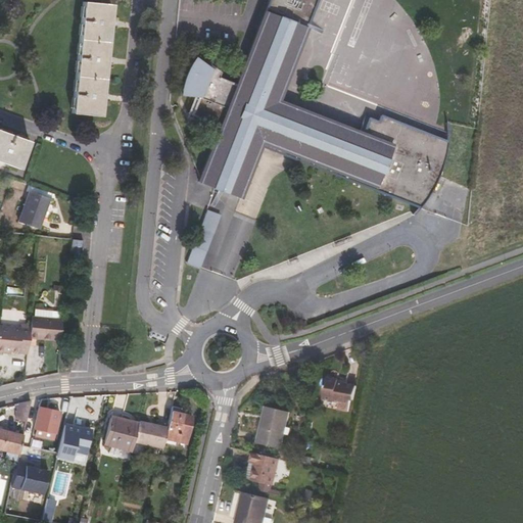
[(442,162),(446,139),(381,113),(378,120),(368,115),(363,132),(278,99),(316,0),(267,0),(236,83),(210,74),(212,69),(195,57),(193,60),(191,63),(189,67),(187,70),(186,75),(185,78),(184,81),(183,85),(183,89),(183,92),(182,94),(198,95),(191,114),(220,126),(198,181),(217,188),(240,197),(263,141),(346,174),(345,177),(420,205),(430,190),(437,176),(442,162)]
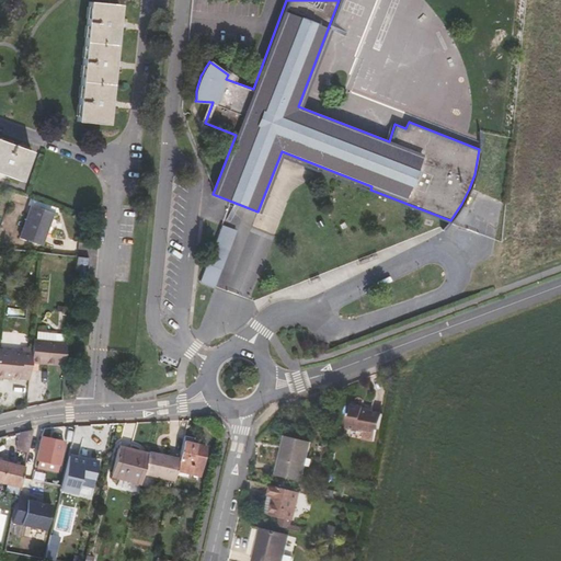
[(84,42),(81,81),(77,122),(107,124),(110,109),(110,104),(111,98),(112,84),(113,70),(114,65),(114,58),(115,45),(117,30),(117,25),(118,21),(119,6),(114,4),(110,4),(109,4),(89,2),(84,42)]
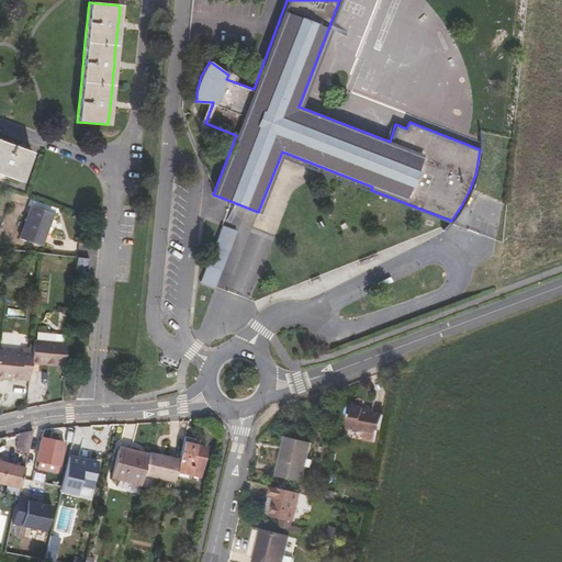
[(0,173),(2,175),(21,181),(31,153),(0,141),(0,173)]
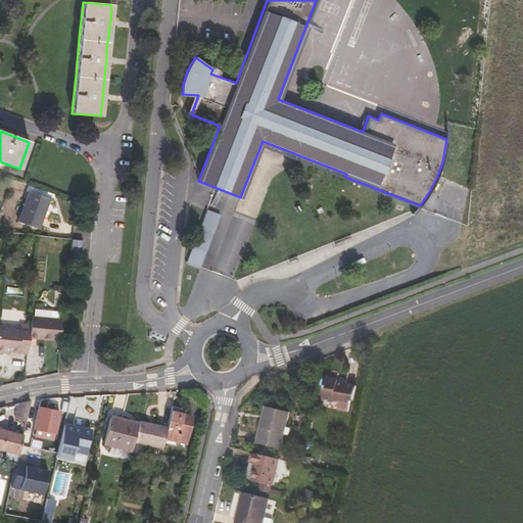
[(29,192),(18,222),(39,228),(49,199),(29,192)]
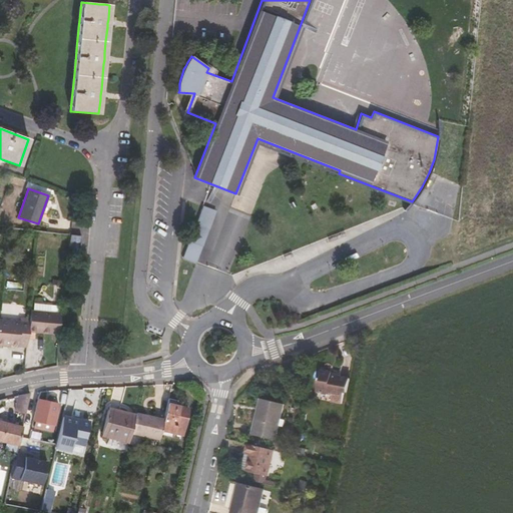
[(197,263),(216,209),(203,205),(184,258),(197,263)]
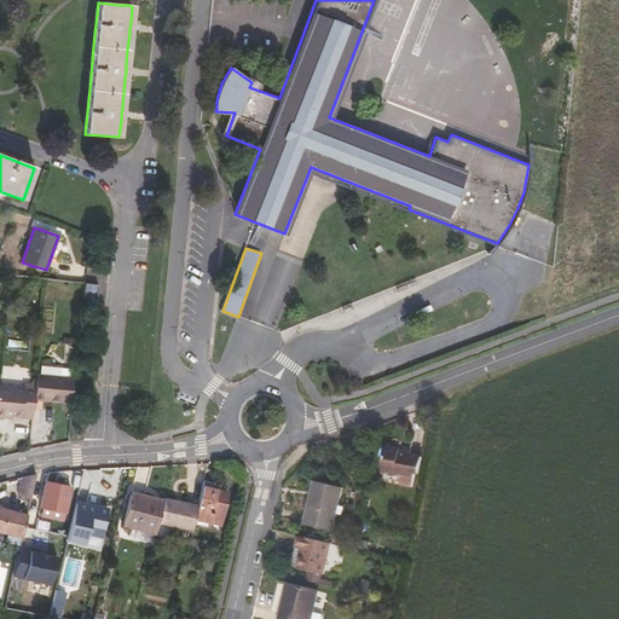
[(98,285),(85,284),(82,301),(97,302),(98,285)]
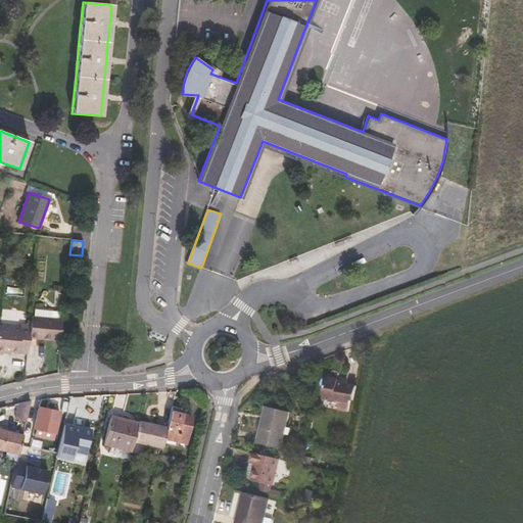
[(33,317),(31,317),(30,326),(29,337),(59,341),(61,320),(50,319),(50,311),(34,310),(33,317)]
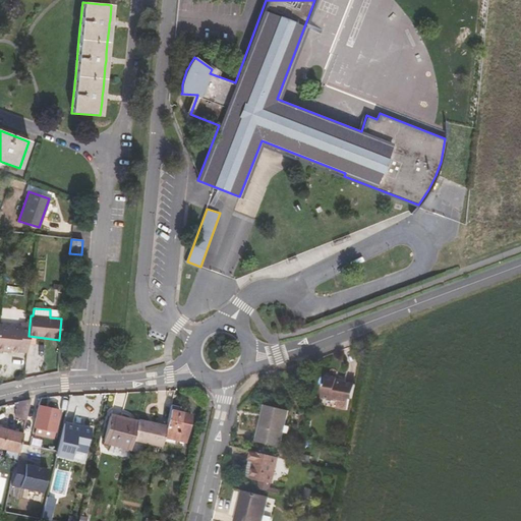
[(9,349),(26,351),(29,336),(30,325),(19,324),(19,328),(0,326),(0,351),(3,352),(4,349),(9,349)]
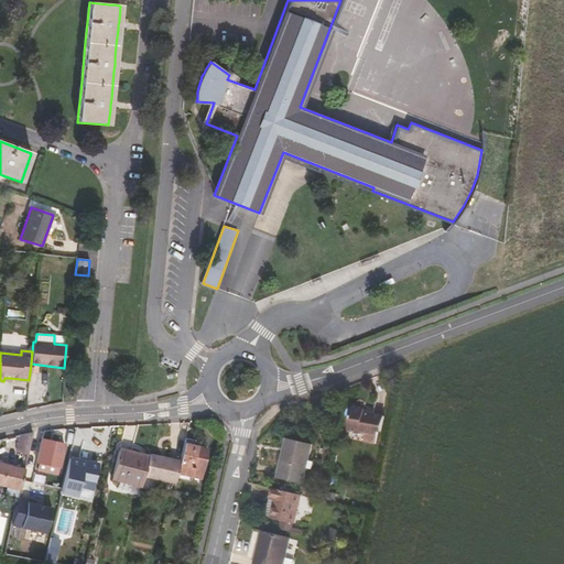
[(365,411),(366,409),(353,407),(348,430),(366,433),(365,441),(376,443),(379,432),(381,432),(384,415),(371,413),(372,412),(365,411)]
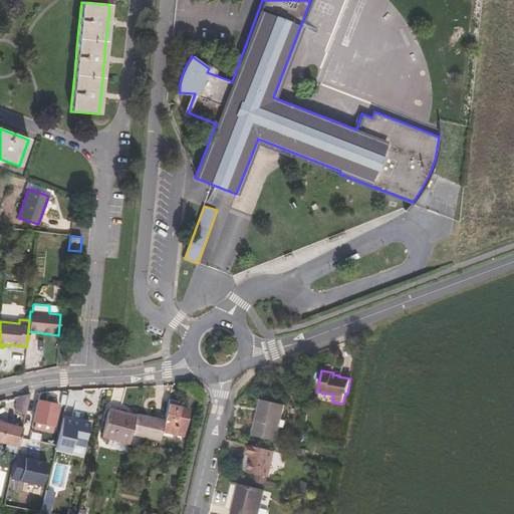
[(14,412),(25,414),(28,398),(30,393),(17,396),(15,405),(14,412)]
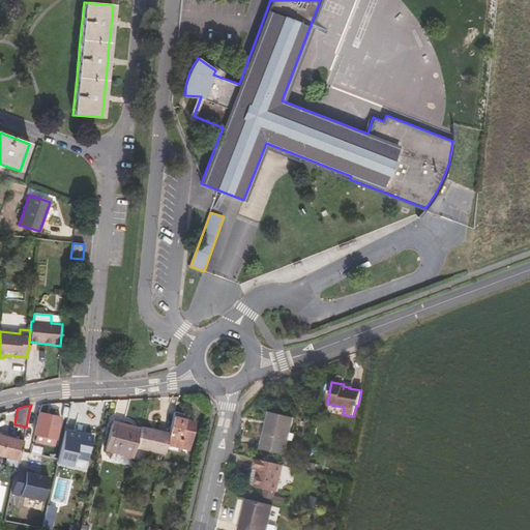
[(39,412),(38,412),(33,434),(35,435),(34,440),(53,444),(55,439),(60,417),(39,412)]
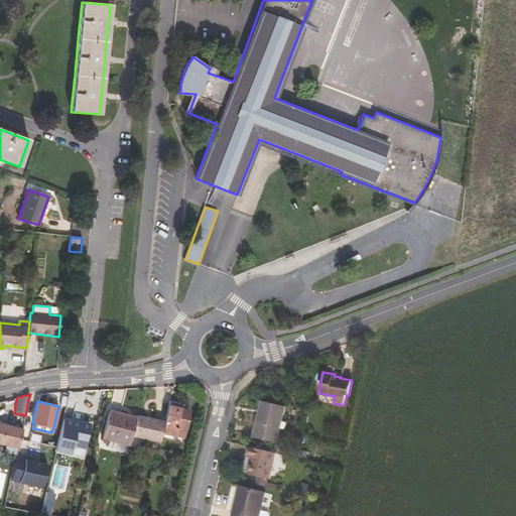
[(162,431),(172,434),(182,436),(188,410),(179,408),(180,405),(169,402),(164,421),(162,431)]
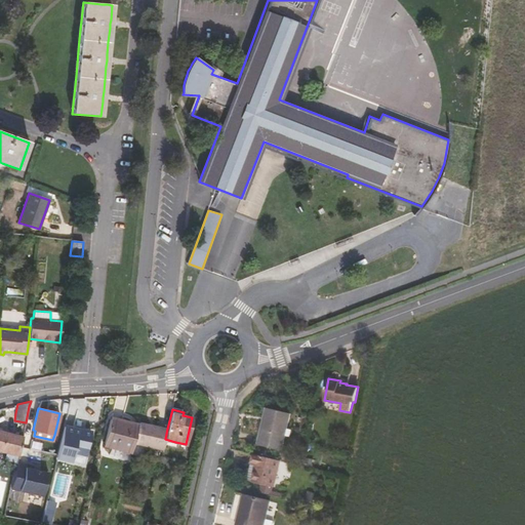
[(290,414),(267,409),(258,443),(282,449),(290,414)]
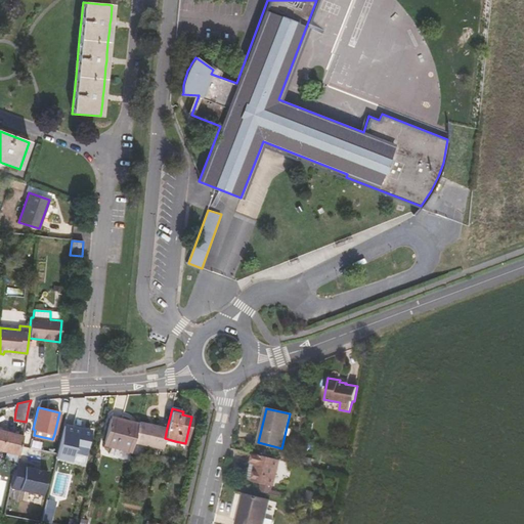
[(103,443),(130,449),(132,442),(137,425),(110,418),(103,443)]
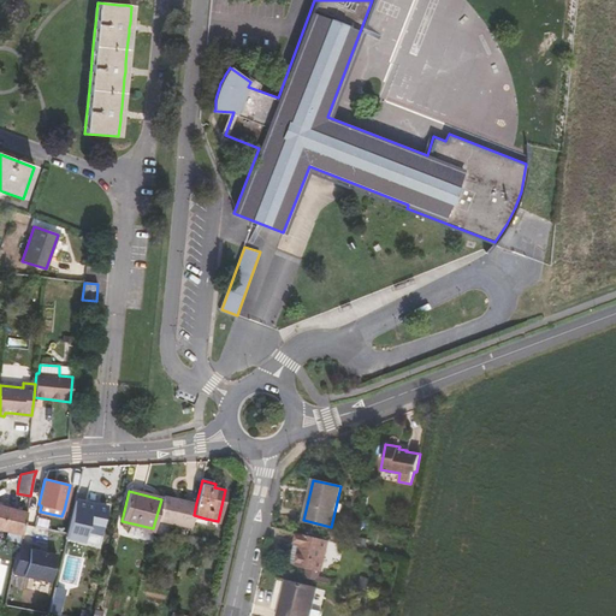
[(196,503),(163,495),(161,499),(155,520),(190,527),(193,521),(194,515),(196,503)]
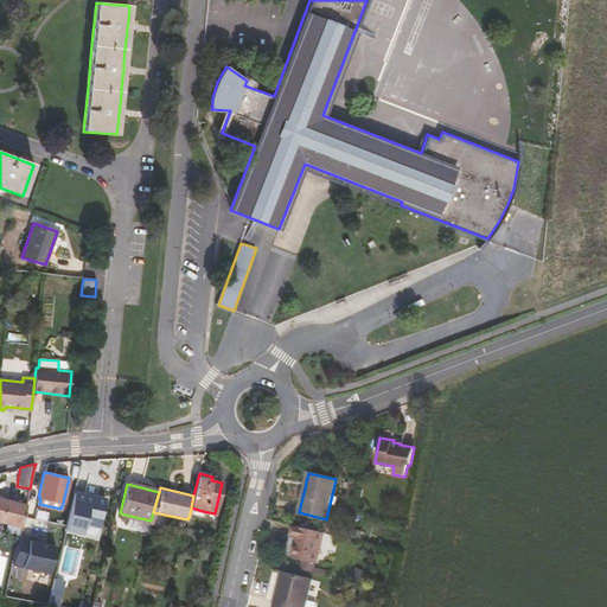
[(98,529),(104,500),(74,493),(66,522),(65,526),(65,530),(82,534),(84,525),(98,529)]
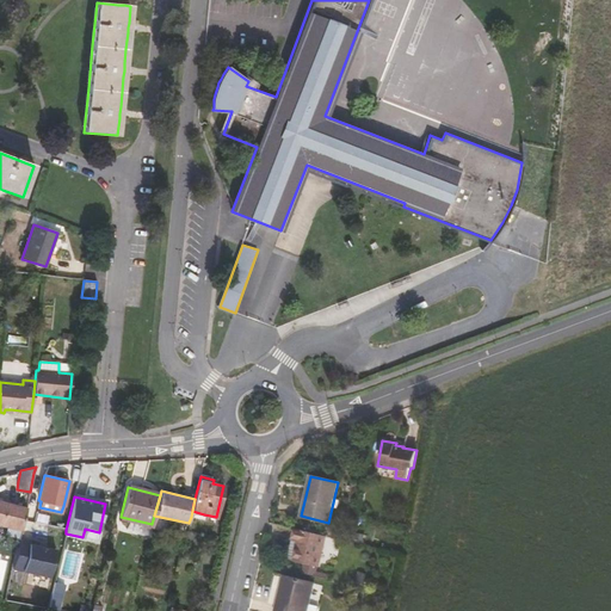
[(0,500),(0,525),(20,531),(26,506),(0,500)]
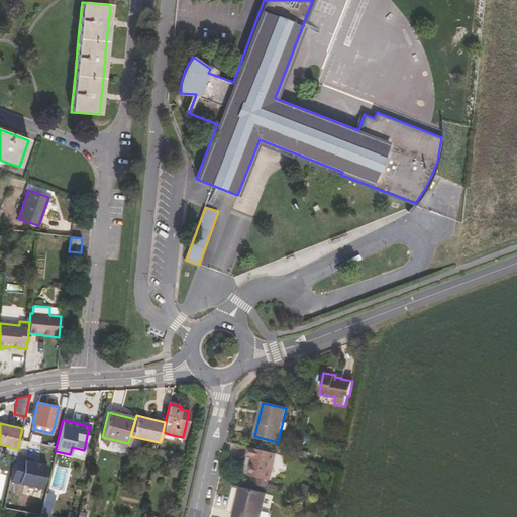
[(270,479),(277,452),(249,446),(247,456),(252,457),(249,474),(270,479)]
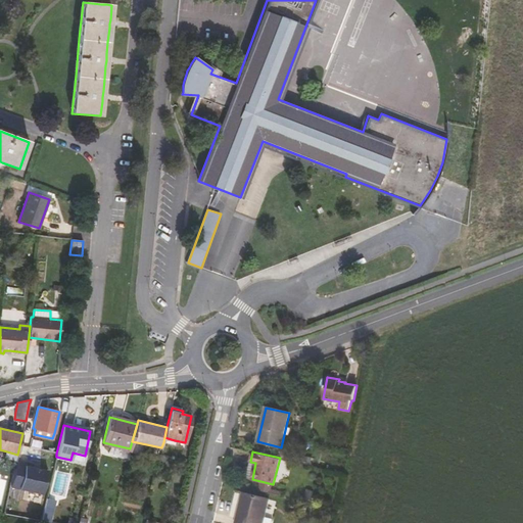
[(82,466),(85,456),(73,453),(70,460),(56,457),(55,460),(82,466)]
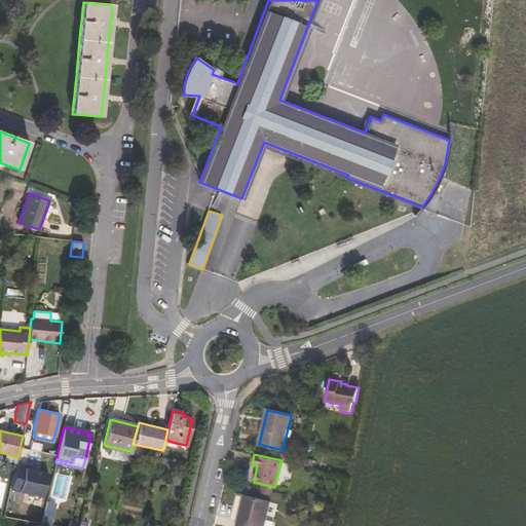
[(43,495),(48,471),(16,464),(10,488),(43,495)]
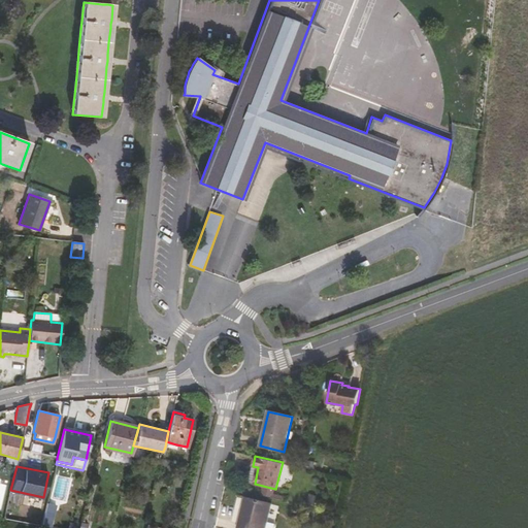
[(250,483),(255,484),(258,467),(253,466),(250,483)]
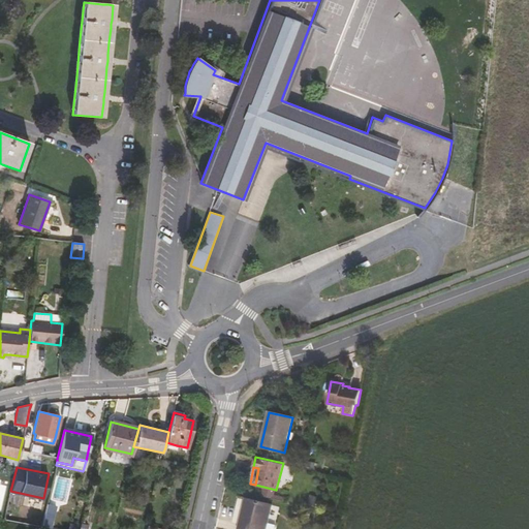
[(266,528),(272,505),(246,499),(239,528),(266,528)]
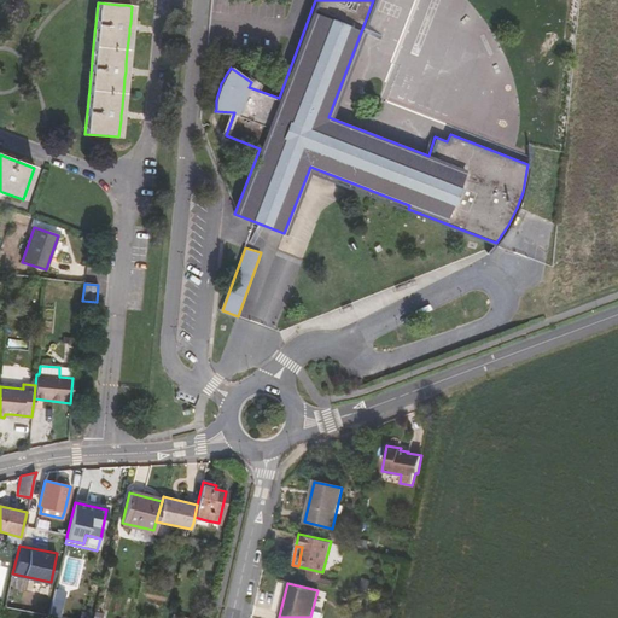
[(51,606),(62,610),(65,592),(54,589),(51,606)]
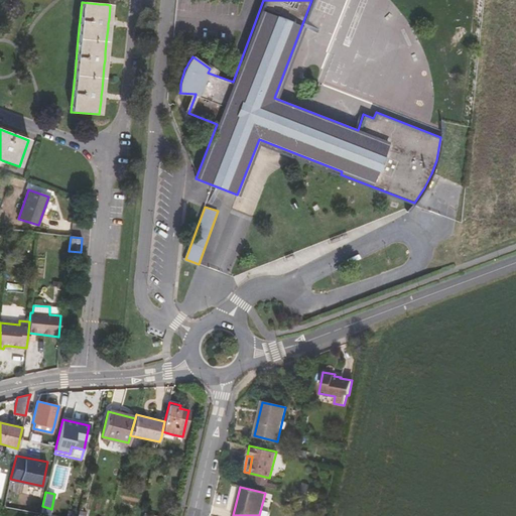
[(49,515),(51,509),(42,506),(40,513),(49,515)]
